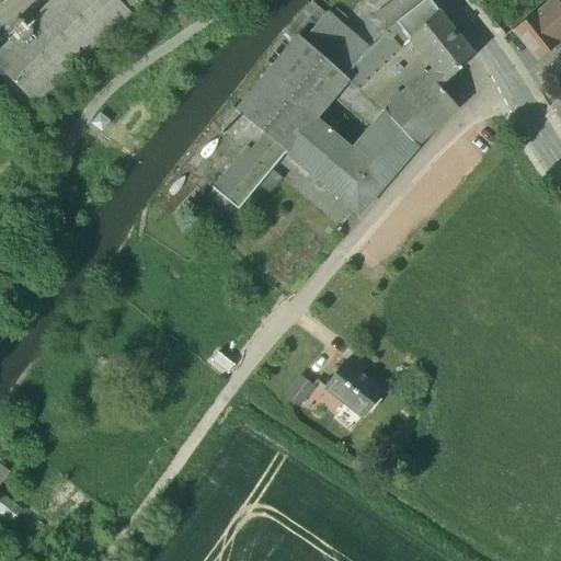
[(116,0),(48,0),(0,41),(0,80),(2,84),(9,79),(36,107),(132,15),(127,11),(116,0)]
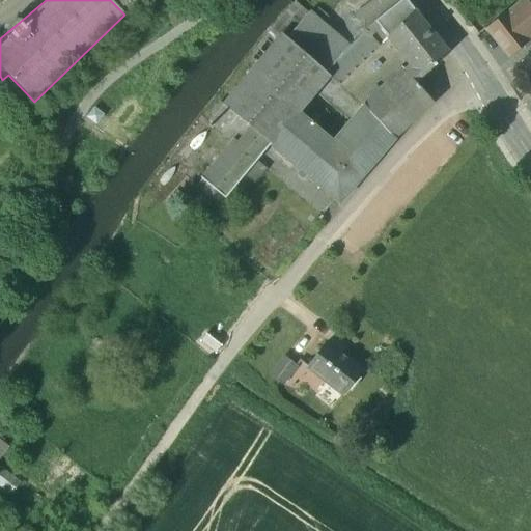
[(131,1),(129,0),(110,0),(120,10),(131,1)]
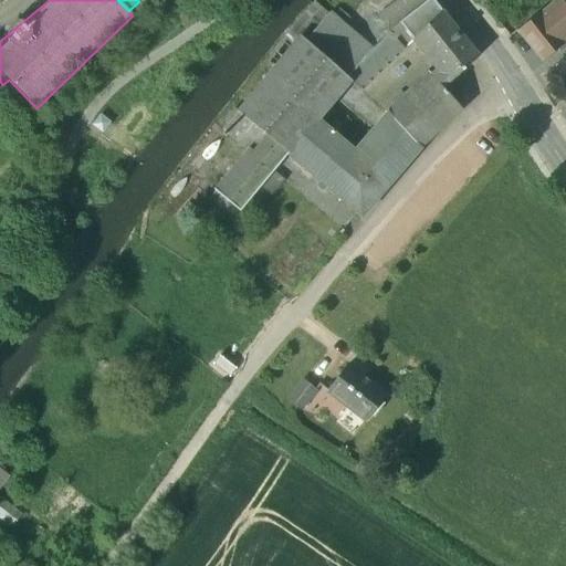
[(371,51),(328,14),(302,16),(285,35),(300,49),(279,74),(273,70),(239,112),(234,109),(224,122),(228,124),(223,129),(224,130),(230,135),(249,149),(215,191),(216,192),(208,201),(231,221),(239,212),(240,212),(261,187),(274,171),(289,155),(362,217),(421,149),(388,114),(355,153),(317,121),(350,83),(362,92),(413,42),(442,11),(432,0),(429,0),(400,23),(371,51)]
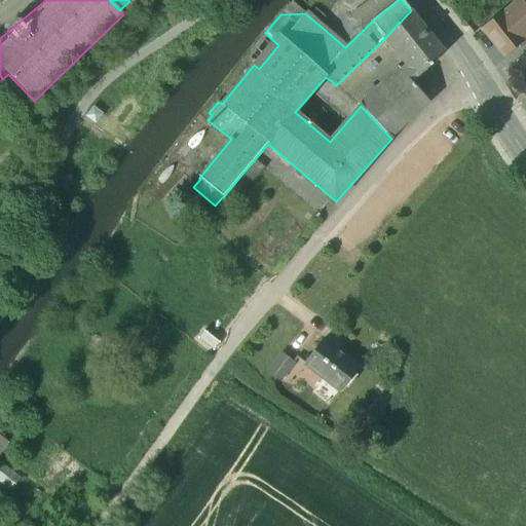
[(525,8),(519,0),(515,0),(502,11),(525,40),(525,8)]
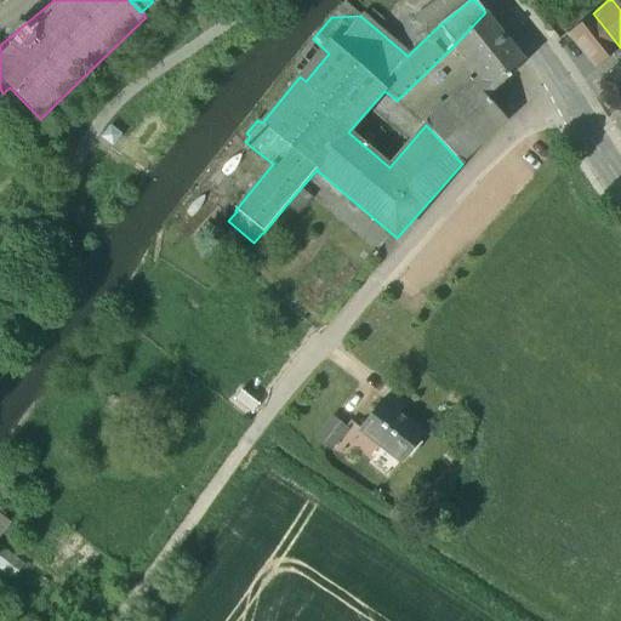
[(485,12),(454,46),(479,78),(486,98),(525,63),(485,12)]
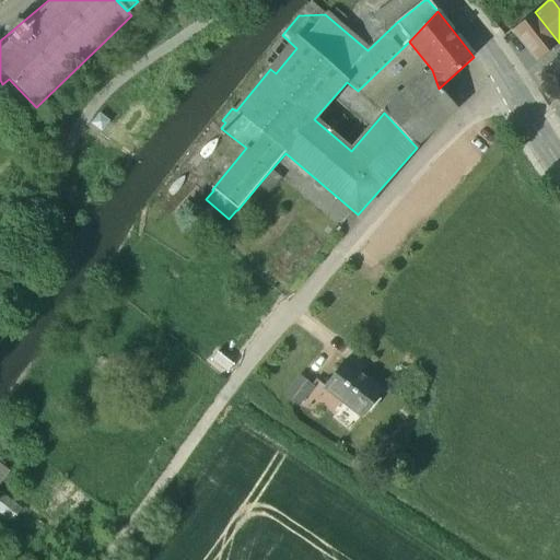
[(535,12),(512,32),(536,62),(559,43),(535,12)]
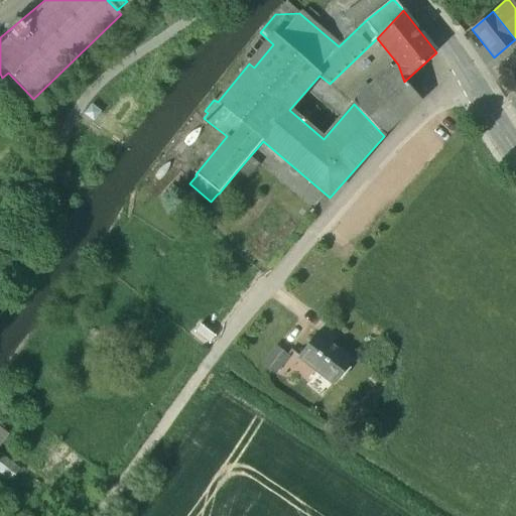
[(392,69),(354,104),(384,136),(421,101),(404,82),(398,65),(393,70),(392,69)]
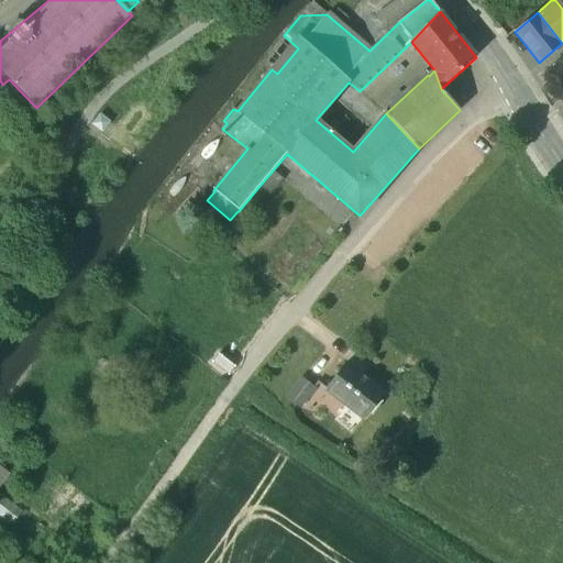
[(229,134),(223,130),(219,134),(224,139),(229,134)]
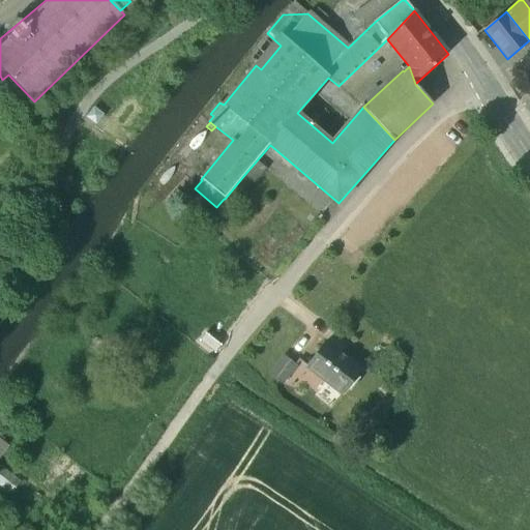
[(257,160),(244,175),(255,183),(266,169),(257,160)]
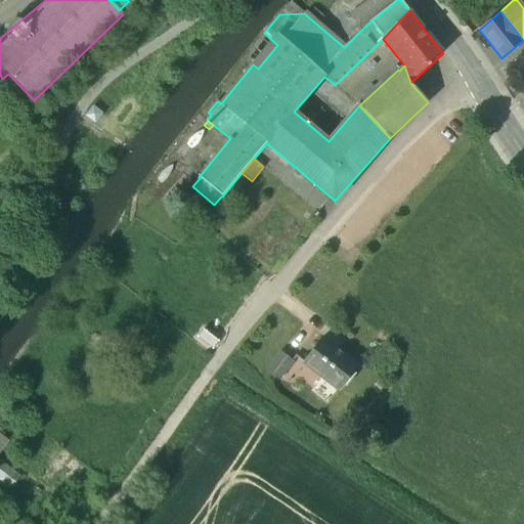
[(358,365),(322,338),(303,363),(339,391),(358,365)]
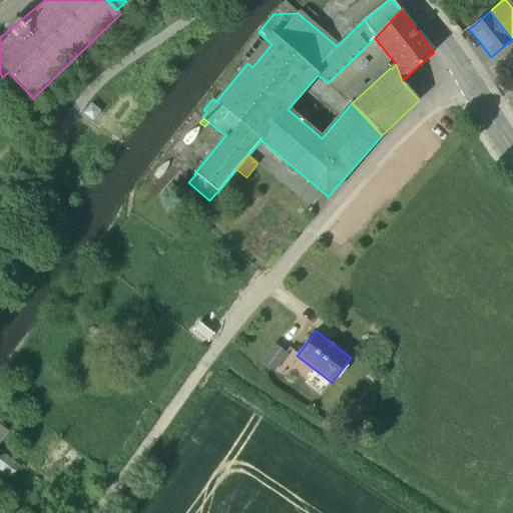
[(276,345),(262,363),(273,371),(287,354),(276,345)]
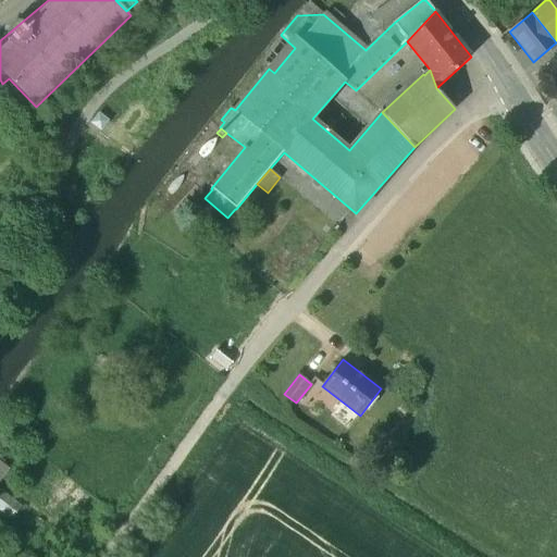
[(0,486),(13,471),(0,460),(0,486)]
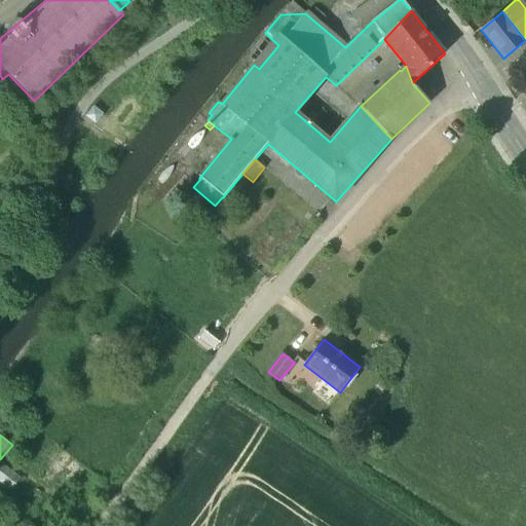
[(0,483),(11,492),(23,480),(1,461),(0,462),(0,483)]
